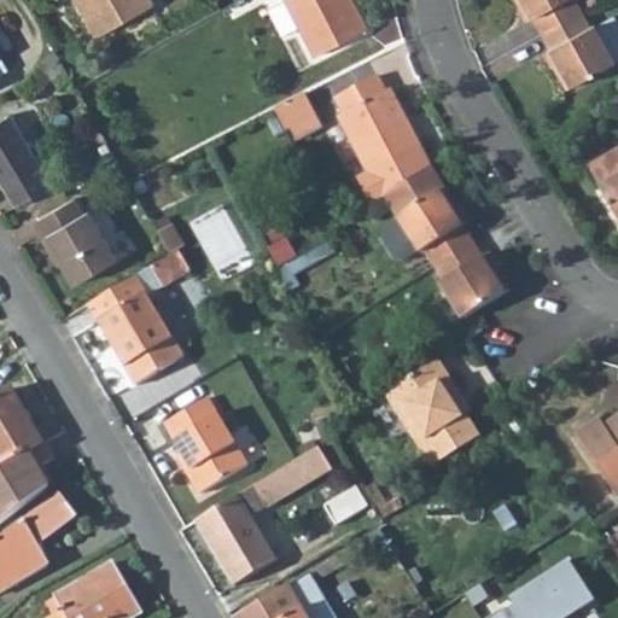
[(79,0),(100,40),(159,9),(153,0),(79,0)]
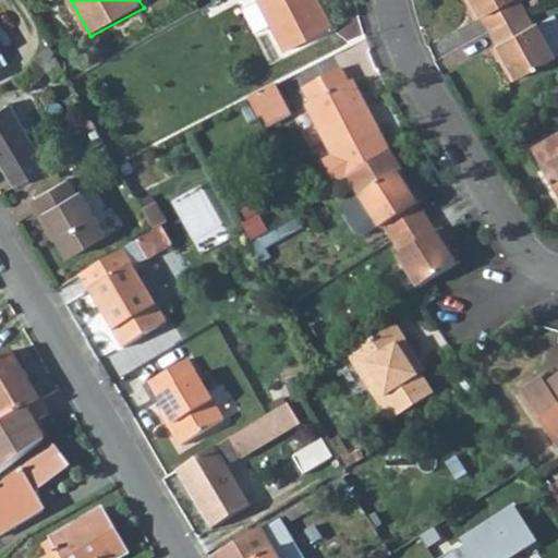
[(257,0),(261,4),(287,58),(336,34),(318,0),(257,0)]
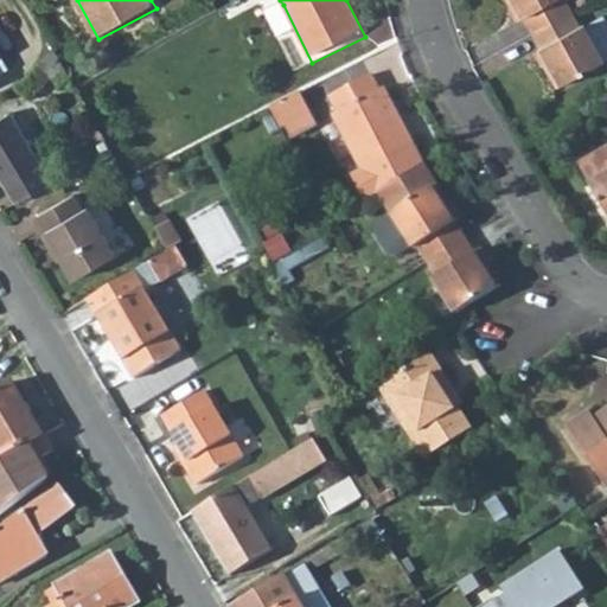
[(510,0),(522,21),(526,19),(535,33),(573,12),(564,0),(510,0)]
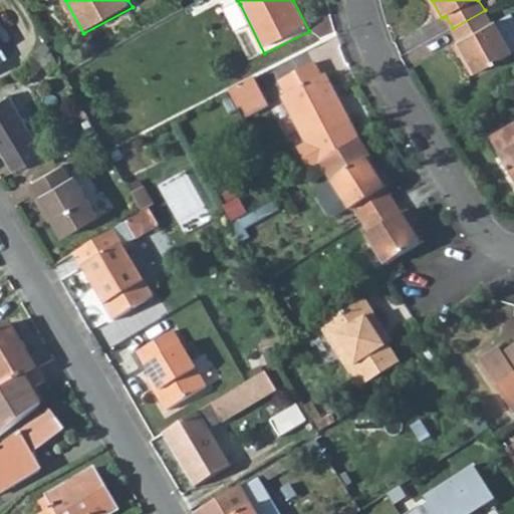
[(497,20),(492,23),(485,10),(453,28),(460,39),(455,42),(474,74),(513,51),(497,20)]
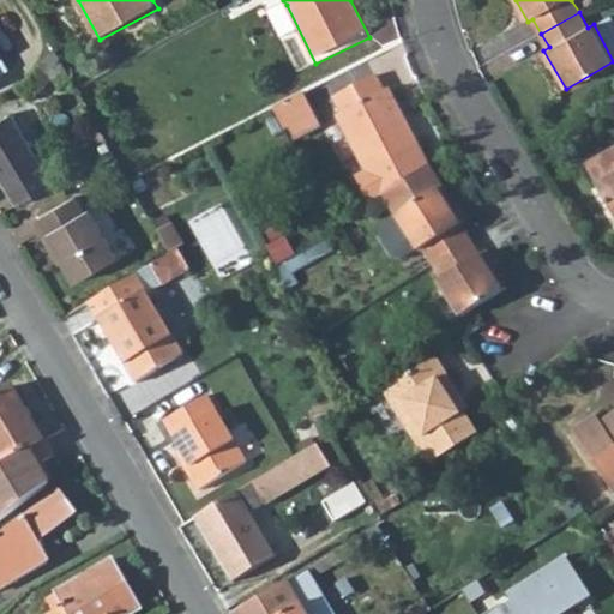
[(372,82),(330,103),(337,119),(332,121),(360,174),(347,180),(361,206),(383,193),(422,168),(414,152),(385,96),(380,97),(372,82)]
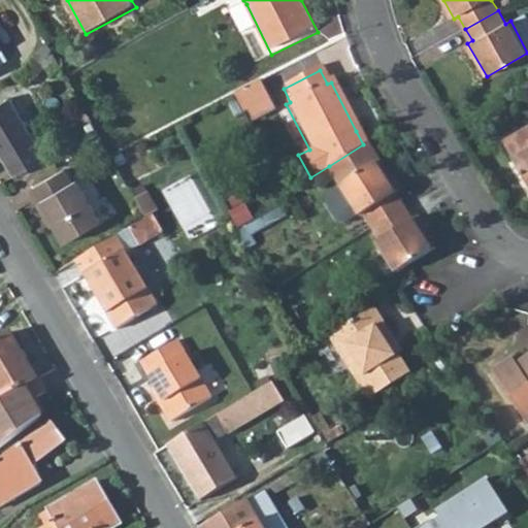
[(240,116),(266,102),(257,83),(230,96),(240,116)]
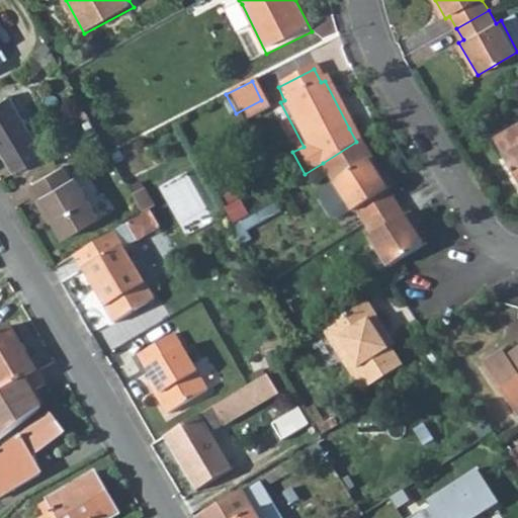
[(44,160),(7,100),(0,104),(0,154),(12,175),(44,160)]
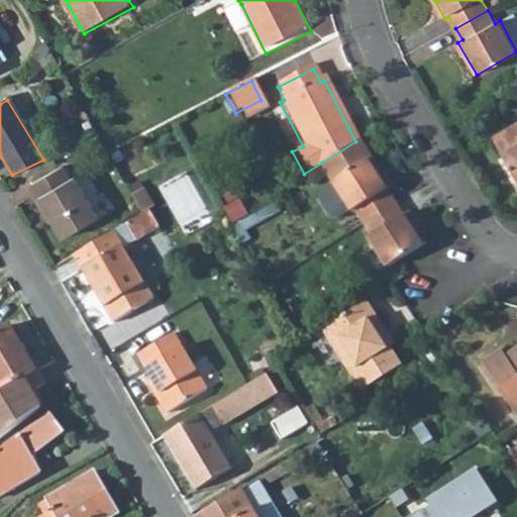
[(352,212),(356,210),(364,221),(396,202),(389,190),(392,188),(373,157),(360,138),(355,141),(322,163),(335,184),(352,212)]
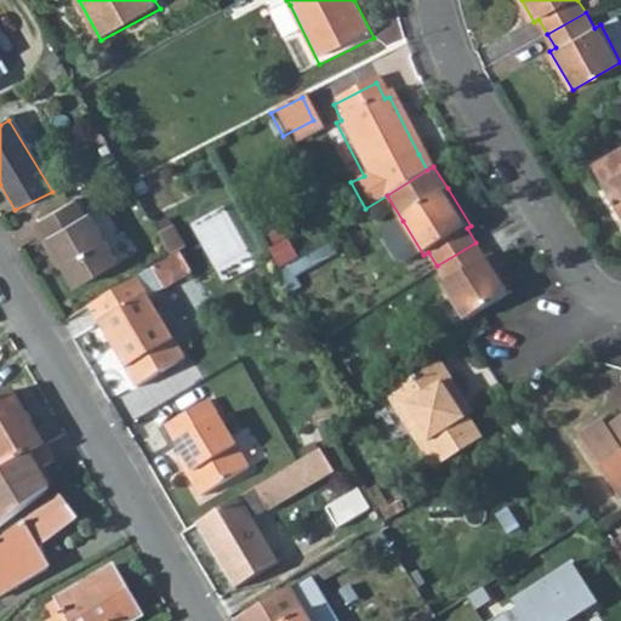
[(620,180),(605,189),(620,216),(620,180)]
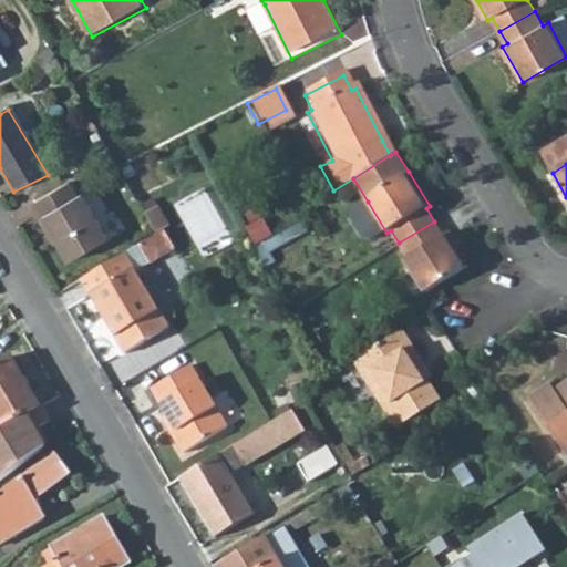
[(70,263),(106,240),(79,194),(74,197),(66,184),(34,204),(70,263)]
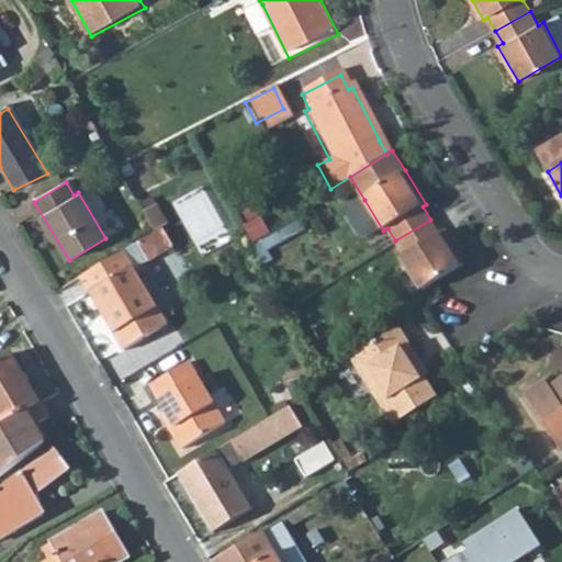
[(369,239),(383,231),(364,200),(350,209),(348,216),(361,237),(369,239)]
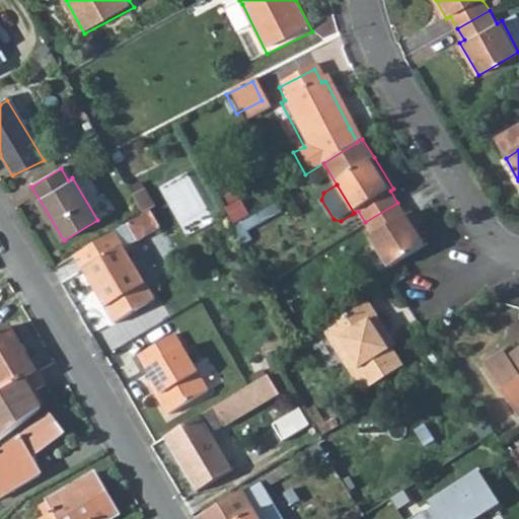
[(409,213),(405,215),(397,203),(365,222),(373,234),(369,237),(388,268),(427,242),(409,213)]
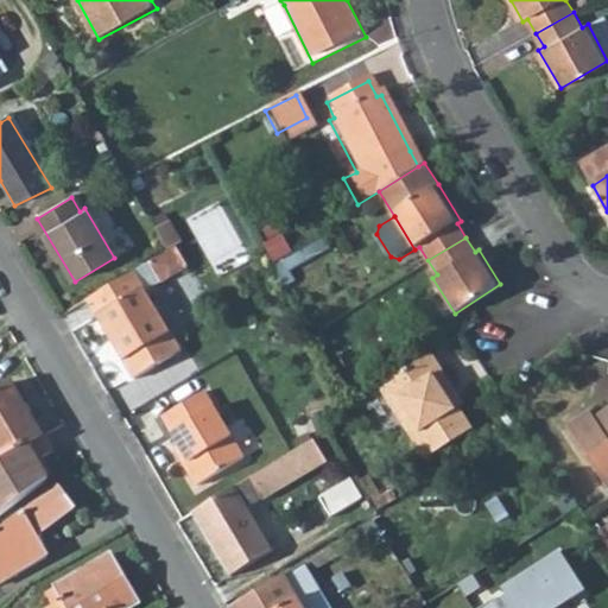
[(169,252),(171,257),(182,252),(179,245),(169,252)]
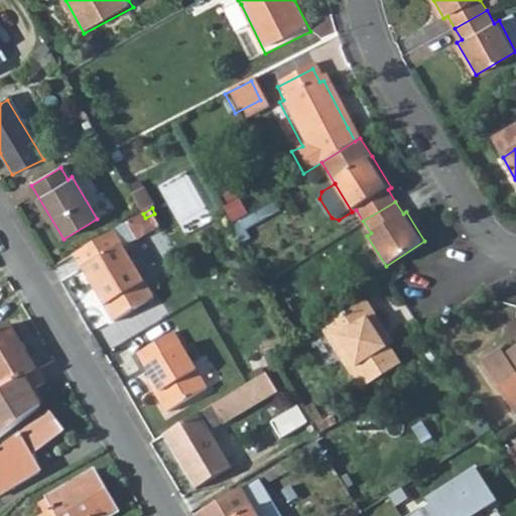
[(121,247),(144,235),(161,225),(154,214),(145,218),(143,214),(72,256),(111,324),(151,300),(121,247)]
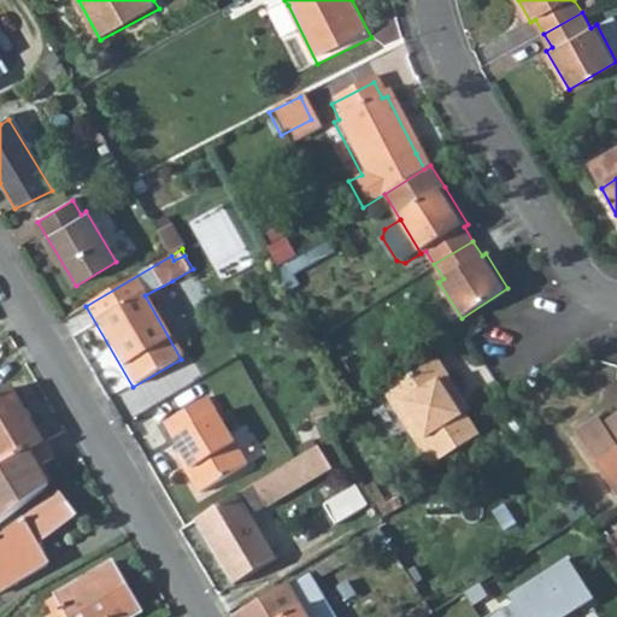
[(439,357),(382,393),(429,468),(479,436),(465,417),(452,395),(460,391),(439,357)]
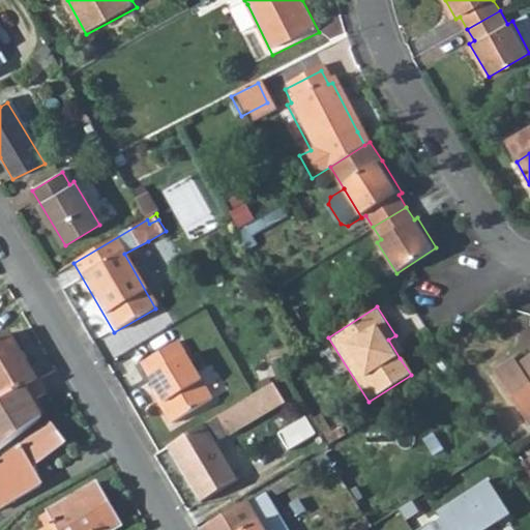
[(0,399),(1,401),(38,379),(10,332),(0,339),(0,399)]
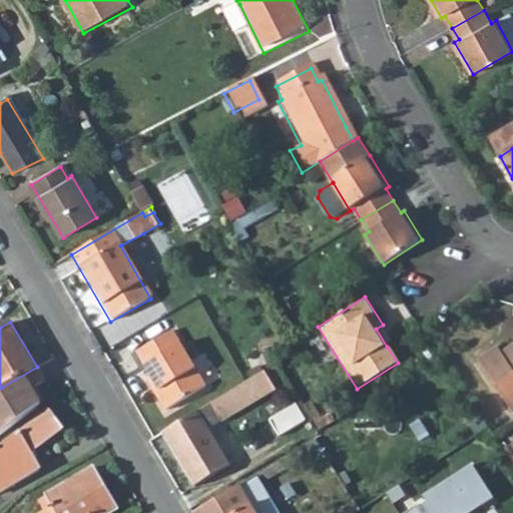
[(383,325),(376,329),(387,347),(394,342),(383,325)]
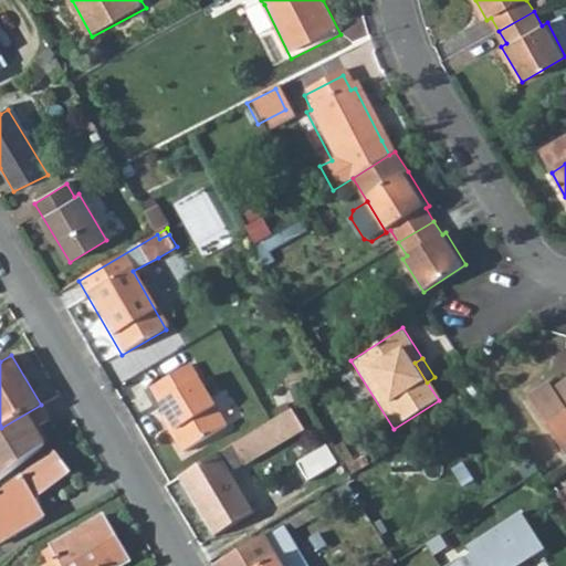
[(182,452),(224,428),(189,366),(152,388),(167,417),(175,428),(169,431),(182,452)]
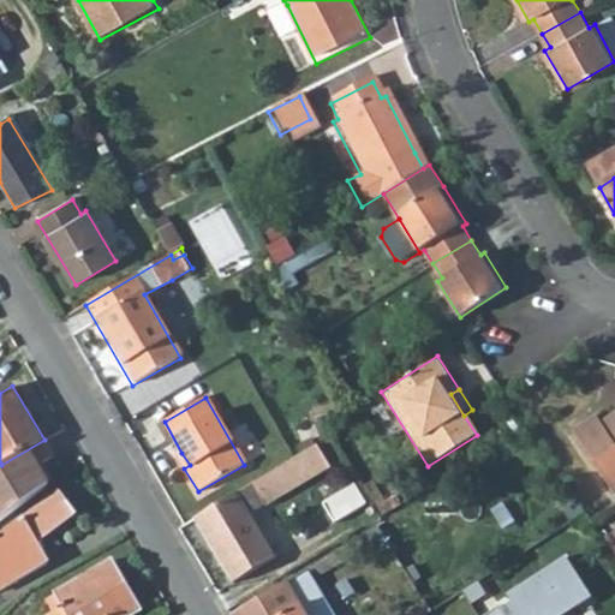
[(613,490),(614,489),(614,412),(603,421),(599,413),(573,430),(613,490)]
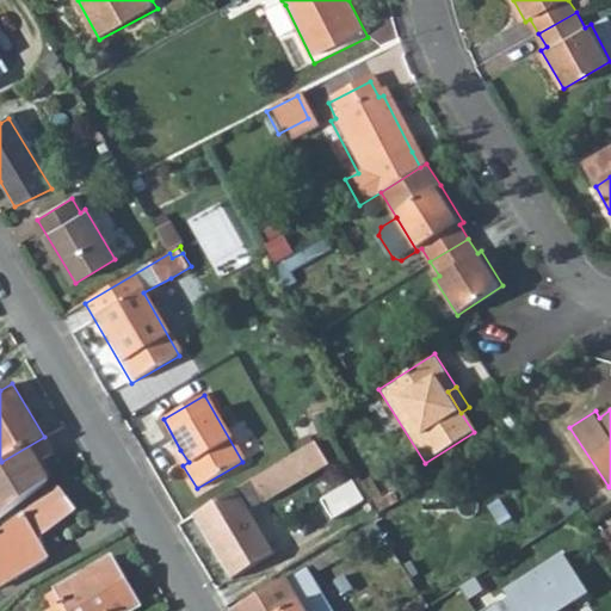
[(54,455),(44,437),(1,462),(0,462),(0,517),(49,481),(39,464),(54,455)]
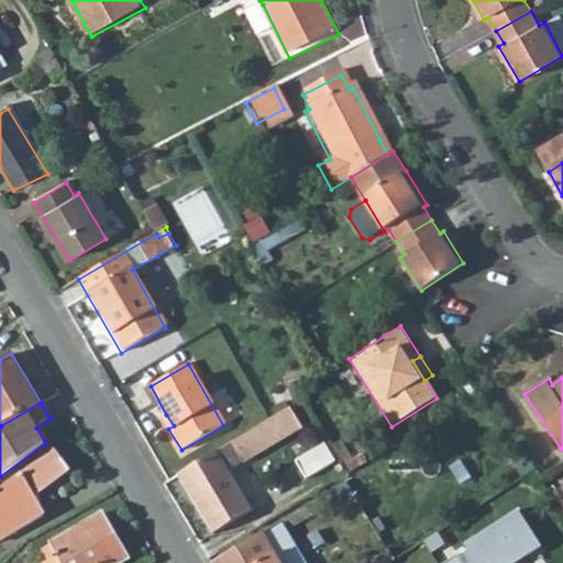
[(242,462),(301,427),(288,407),(269,418),(231,442),(242,462)]
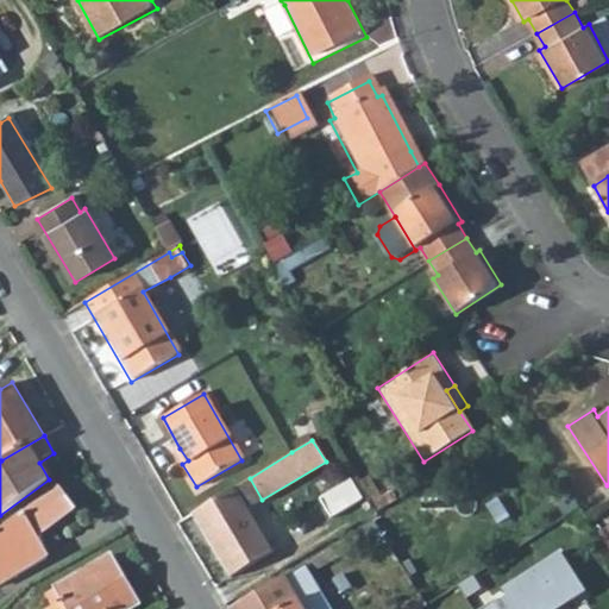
[(180,449),(174,451),(182,464),(188,460),(180,449)]
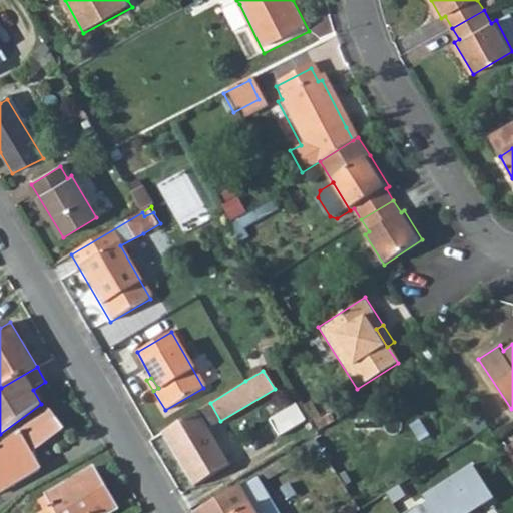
[(220,421),(210,403),(196,411),(208,429),(220,421)]
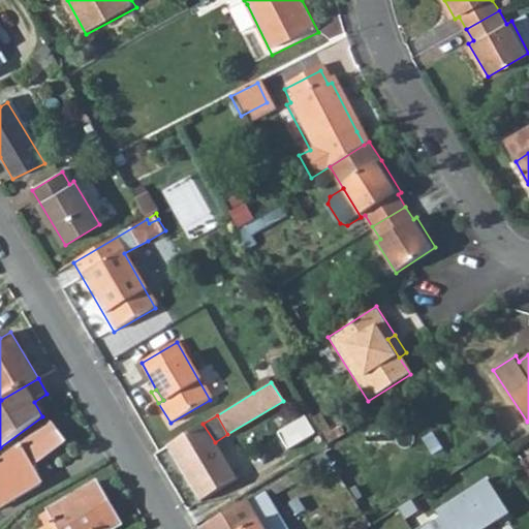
[(286,449),(313,433),(303,416),(276,433),(286,449)]
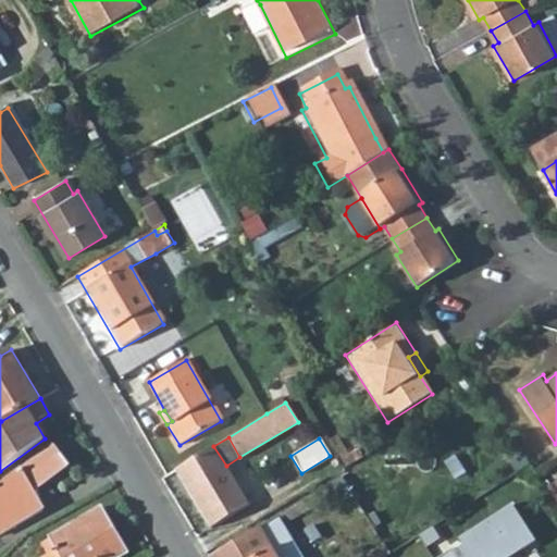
[(33,492),(69,465),(54,445),(0,485),(0,534),(42,511),(33,492)]
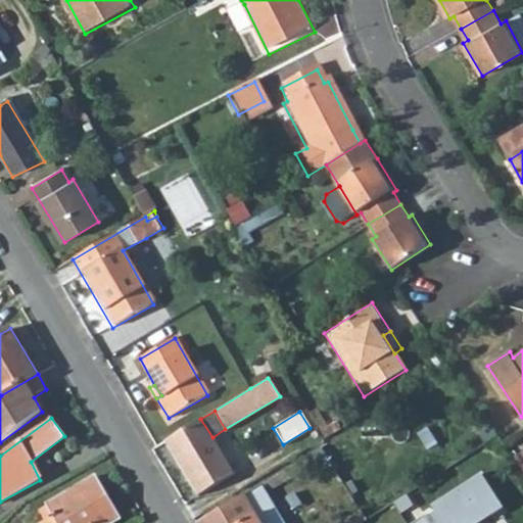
[(197,496),(235,475),(212,437),(200,419),(168,439),(163,441),(197,496)]
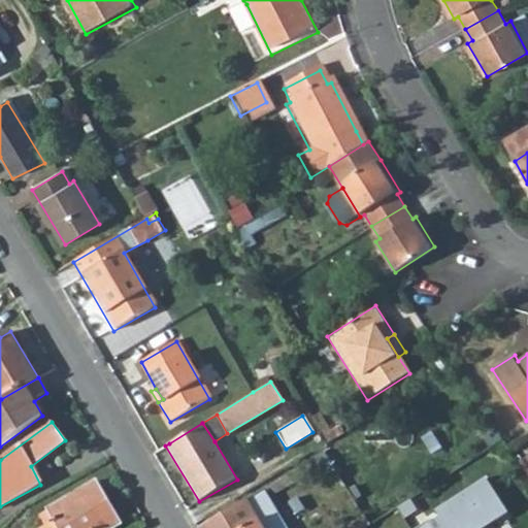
[(527,456),(517,464),(527,482),(527,456)]
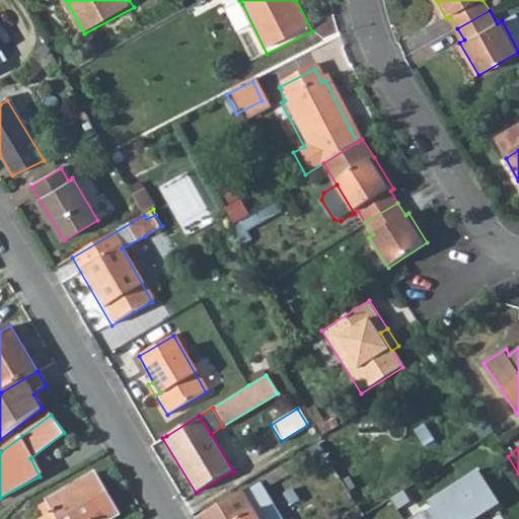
[(256,483),(262,492),(295,472),(289,462),(256,483)]
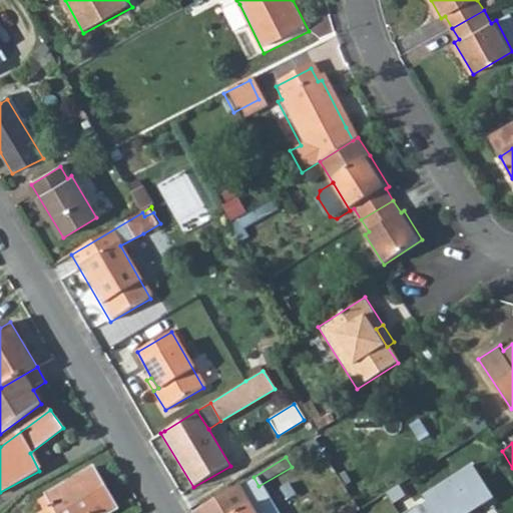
[(470,512),(497,496),(475,462),(425,493),(429,500),(404,512),(470,512)]
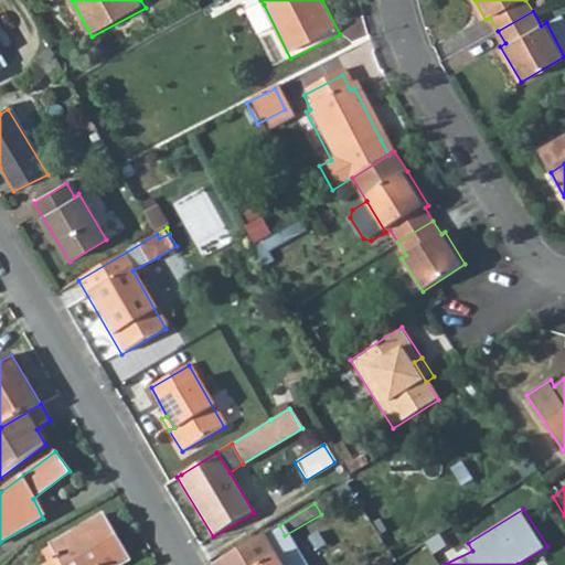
[(118,564),(131,558),(105,514),(40,552),(46,564),(43,564),(118,564)]
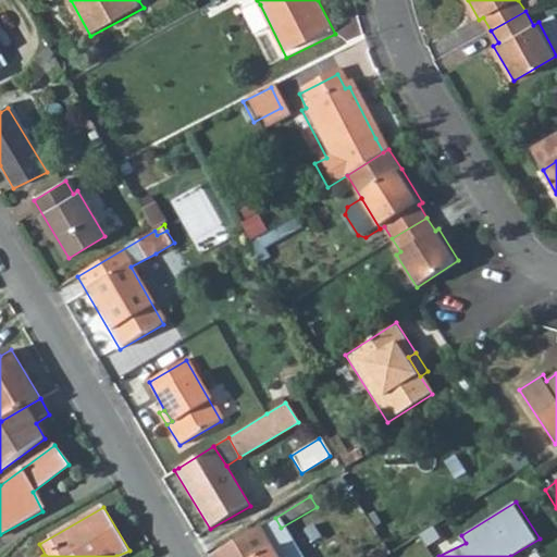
[(276,556),(259,528),(211,556),(276,556)]
